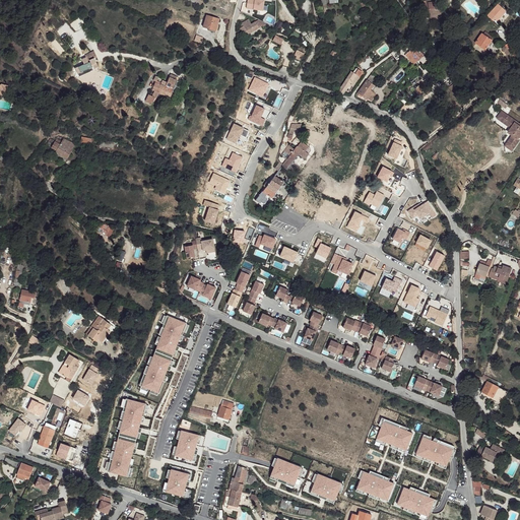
[(264,0),(262,0),(247,0),(246,9),(263,11),(264,0)]
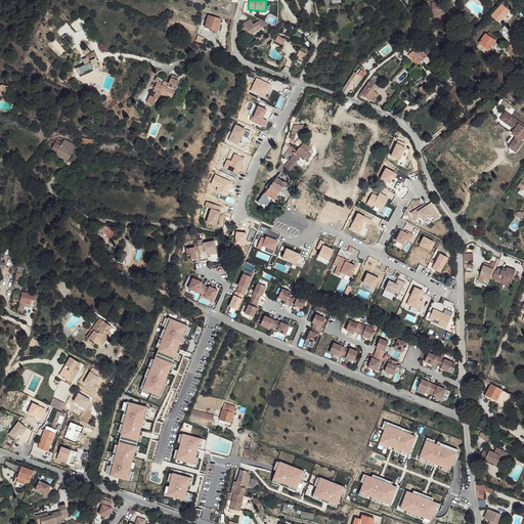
[(446,2),(434,1),(429,0),(428,6),(433,7),(433,8),(432,16),(439,16),(439,14),(445,15),(446,2)]
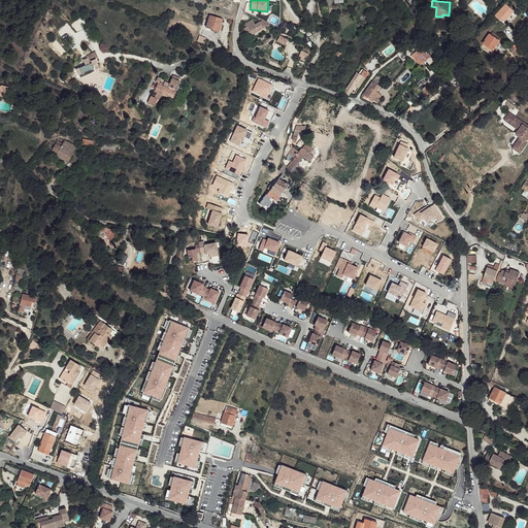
[(416,3),(410,6),(417,14),(421,11),(416,3)]
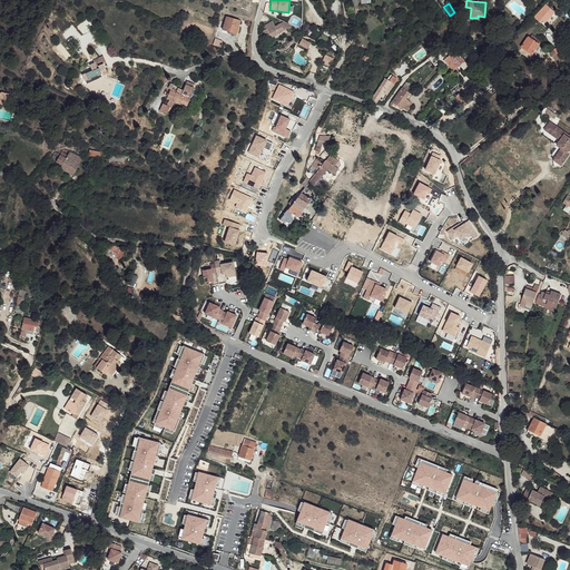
[(542,21),(544,23),(554,12),(546,6),(534,19),(540,23),(542,21)]
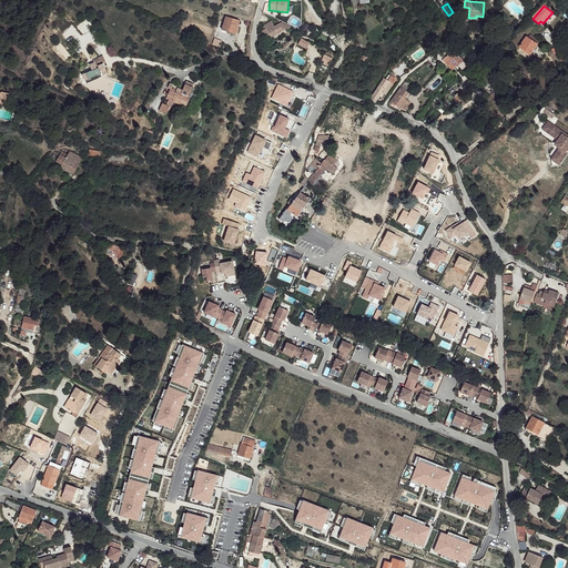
[(227,16),(222,30),(227,32),(230,30),(236,32),(241,20),(227,16)]
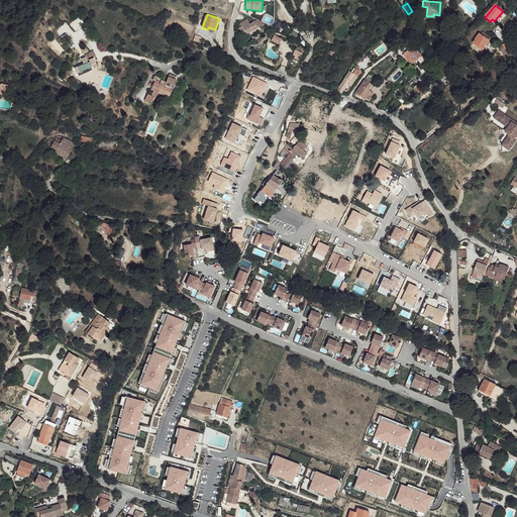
[(261,29),(266,27),(254,20),(248,24),(245,20),(242,22),(241,20),(239,22),(240,25),(238,26),(242,34),(260,27),(261,29)]
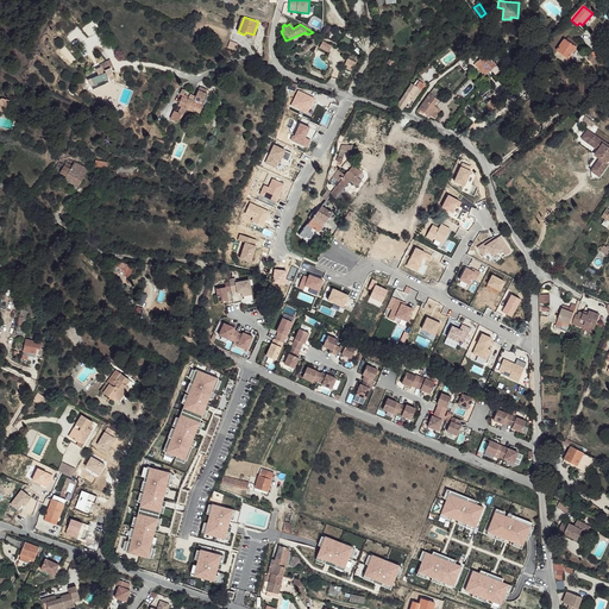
[(567,39),(565,39),(558,51),(567,57),(575,44),(567,39)]
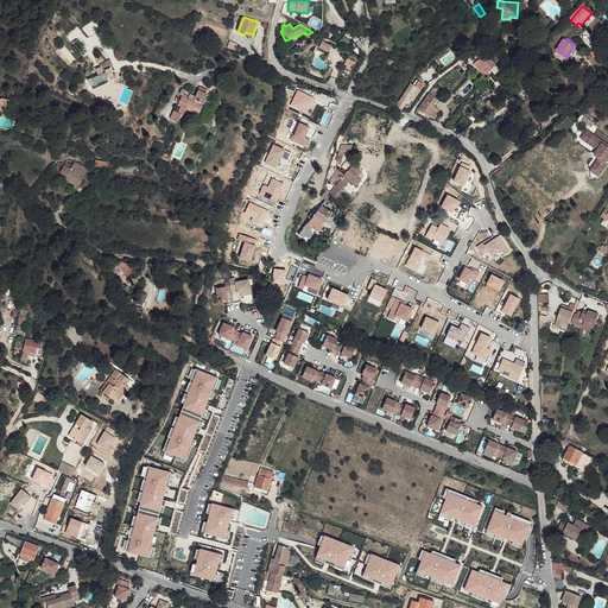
[(488,44),(482,49),(486,54),(491,50),(491,51),(494,48),(494,46),(491,43),(488,44)]
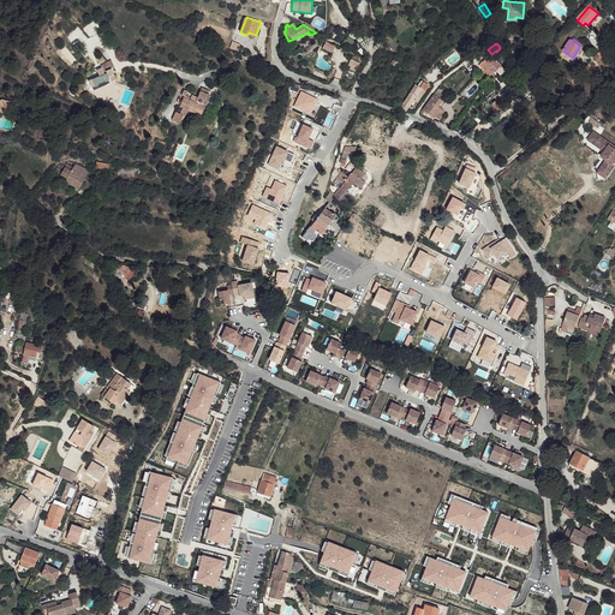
[(496,51),(479,64),(488,76),(496,69),(497,71),(511,60),(501,48),(496,52),(496,51)]
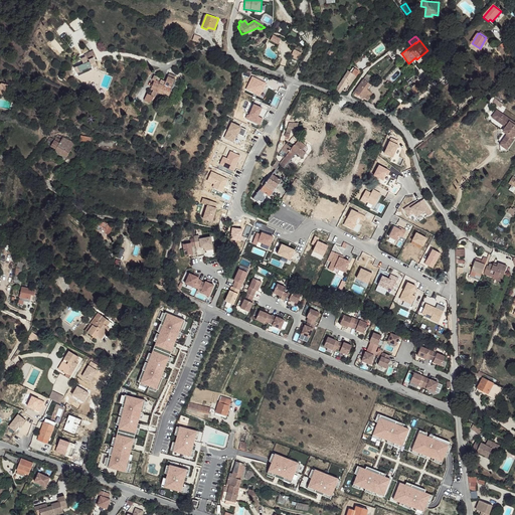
[(504,49),(510,54),(512,51),(501,42),(499,45),(504,49)]
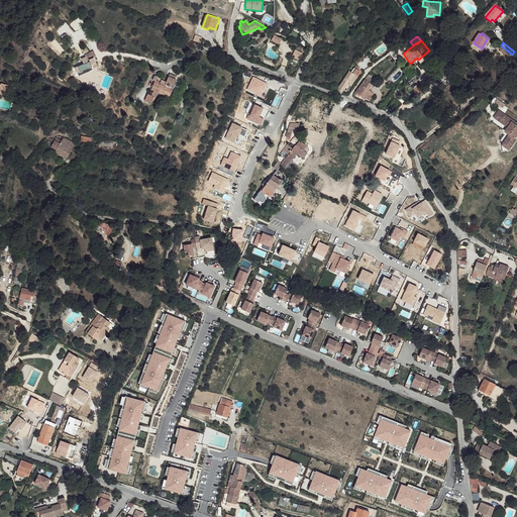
[(93,49),(88,52),(96,62),(94,56),(97,55),(93,49)]
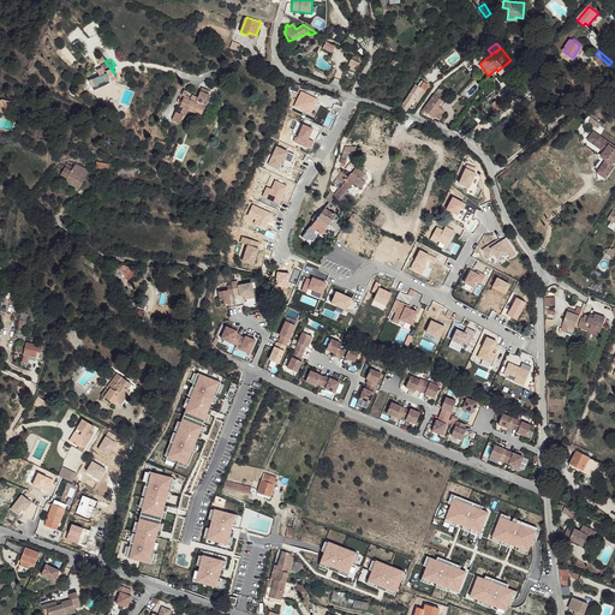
[(114,73),(105,61),(100,63),(101,66),(97,69),(99,73),(96,76),(102,83),(106,79),(106,78),(109,77),(109,79),(115,76),(114,73)]
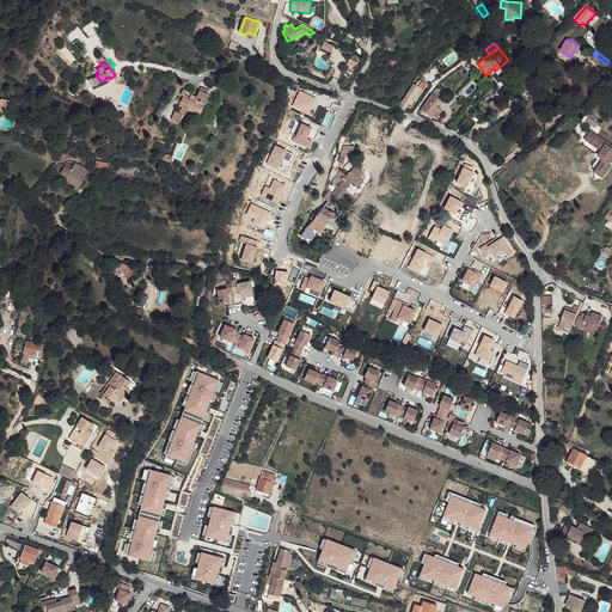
[(412,81),(397,104),(402,109),(410,97),(414,99),(422,87),(412,81)]
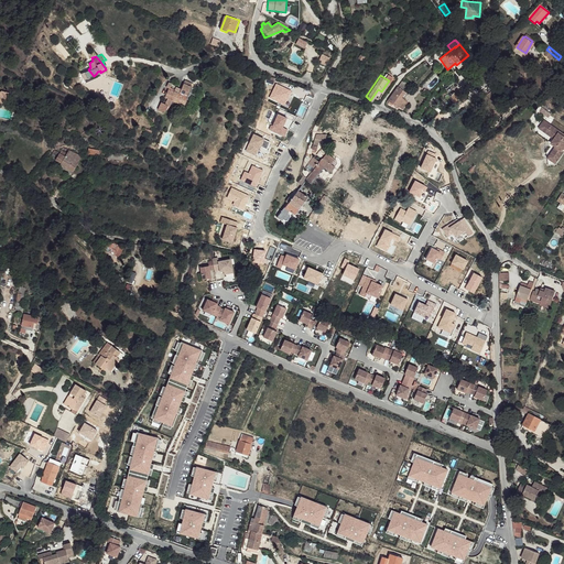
[(403,83),(400,80),(386,99),(397,106),(407,91),(400,87),(403,83)]
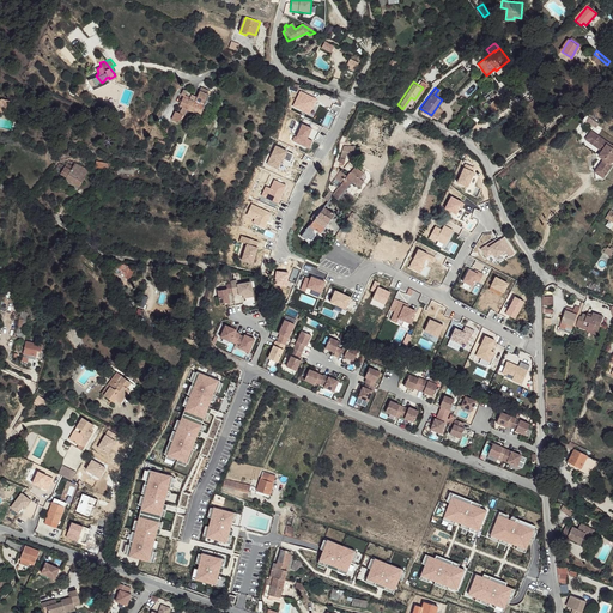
[(202,107),(207,95),(208,91),(202,89),(199,97),(193,95),(192,98),(187,96),(189,92),(184,90),(182,96),(184,98),(180,107),(182,108),(177,116),(180,117),(183,120),(187,111),(199,116),(202,107)]
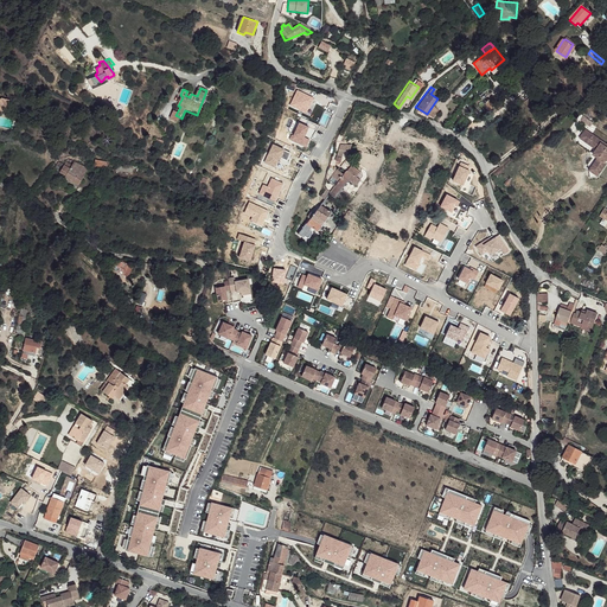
[(0,110),(7,113),(10,100),(4,98),(2,100),(0,98),(0,110)]
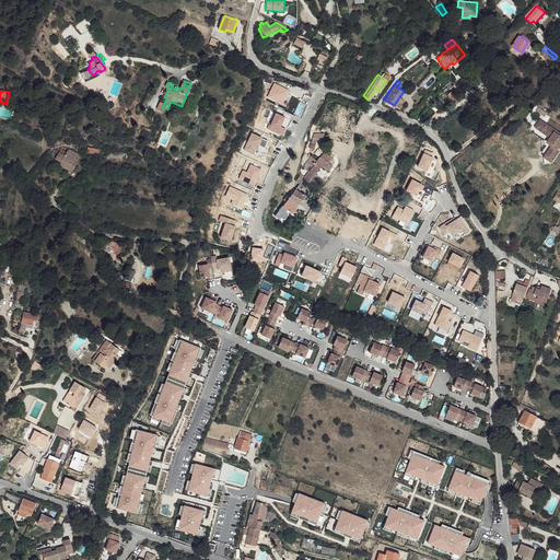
[(433,97),(428,102),(431,106),(436,102),(433,97)]
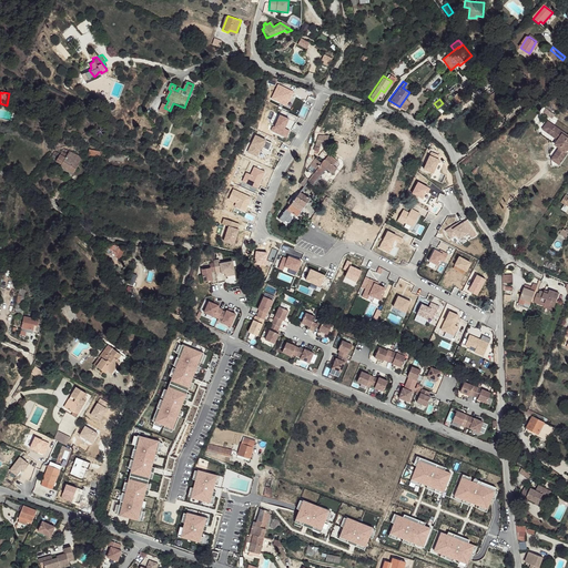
[(567,133),(567,135),(548,121),(543,127),(558,139),(557,142),(558,143),(559,146),(553,159),(559,163),(567,150),(567,149),(567,133)]
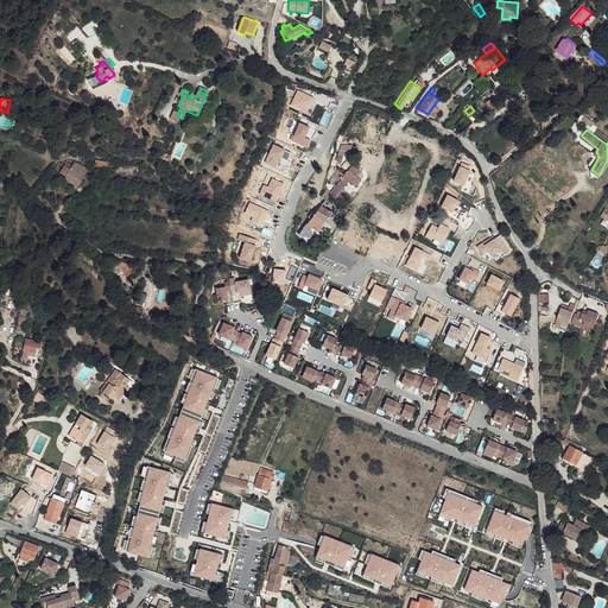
[(358,151),(349,149),(348,153),(356,156),(355,159),(373,165),(377,157),(358,151)]
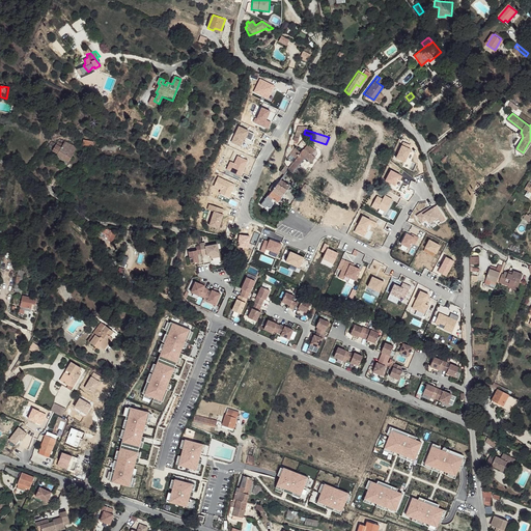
[(522,134),(521,133),(513,142),(514,155),(523,152),(516,148),(523,137),(522,134)]
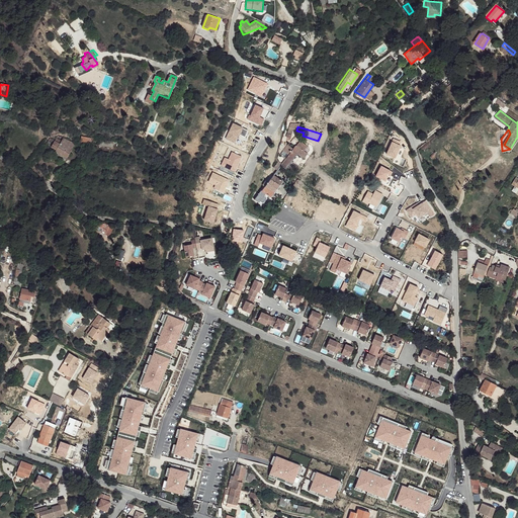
[(76,143),(64,136),(61,141),(56,138),(54,142),(56,143),(53,148),(57,150),(56,151),(67,157),(76,143)]
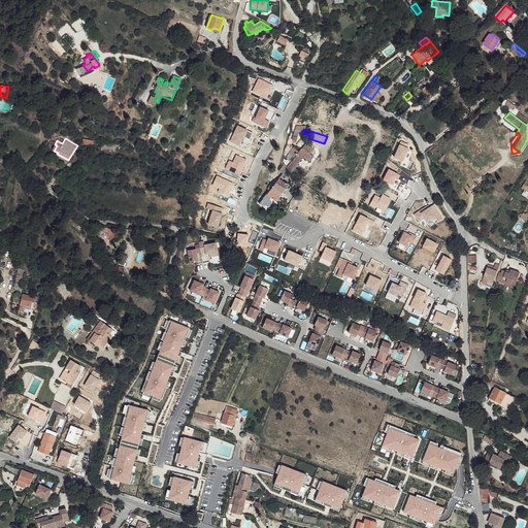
[(102,147),(118,151),(118,144),(84,138),(84,142),(102,146),(102,147)]
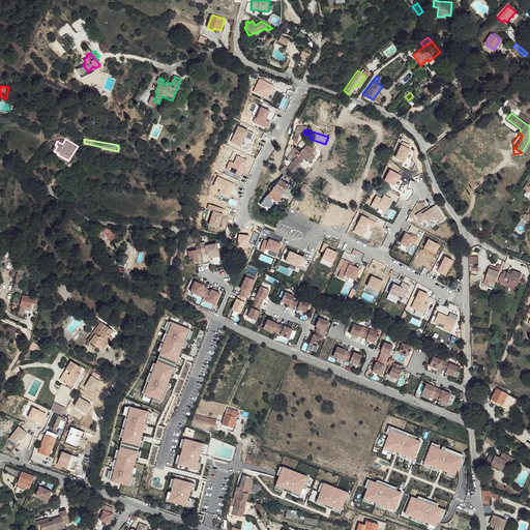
[(315,150),(306,144),(290,168),(288,169),(293,172),(304,156),(311,162),(315,154),(315,150)]
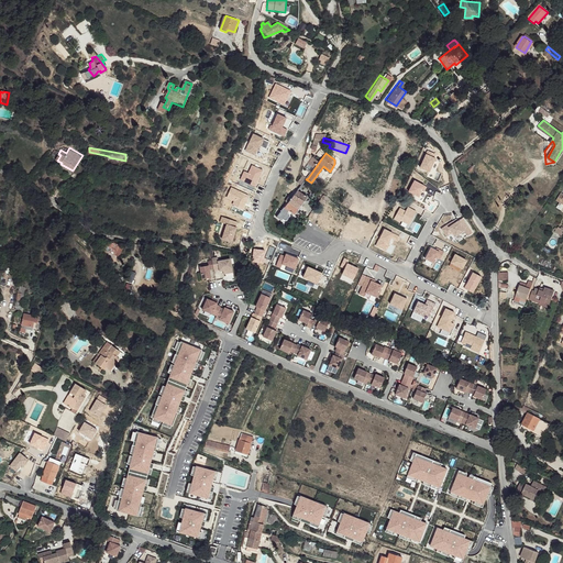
[(307,196),(299,189),(278,217),(287,223),(307,196)]
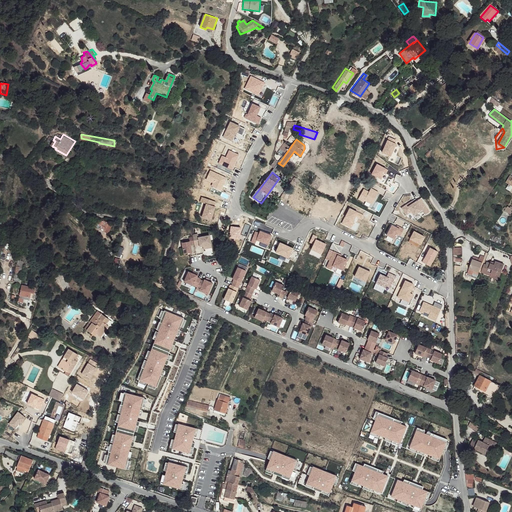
[(338,200),(340,192),(319,185),(316,193),(338,200)]
